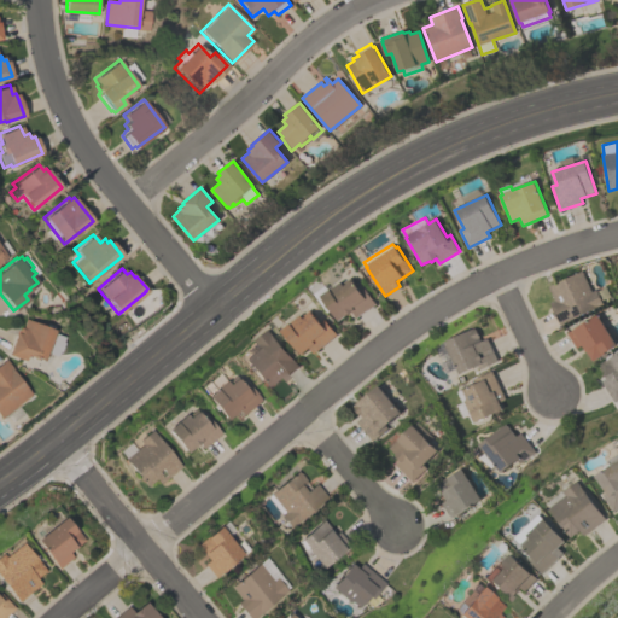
[(602,305),(560,325),(549,303),(554,301),(548,286),(582,270),(592,291),(595,290),(602,305)]
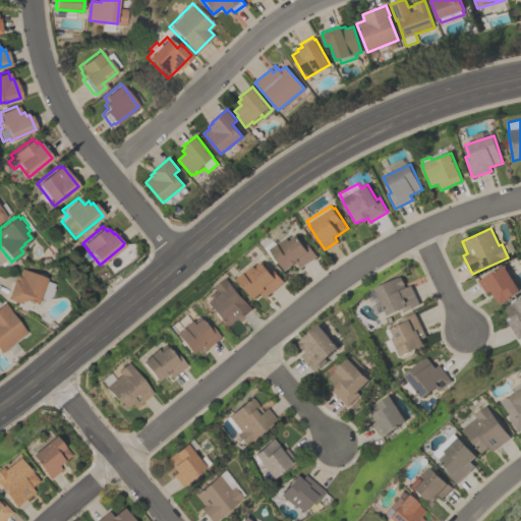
[(267,248),(276,241),(278,244),(288,238),(289,239),(297,234),(303,244),(307,241),(317,256),(300,268),(298,264),(287,271),(281,262),(277,264),(267,248)]
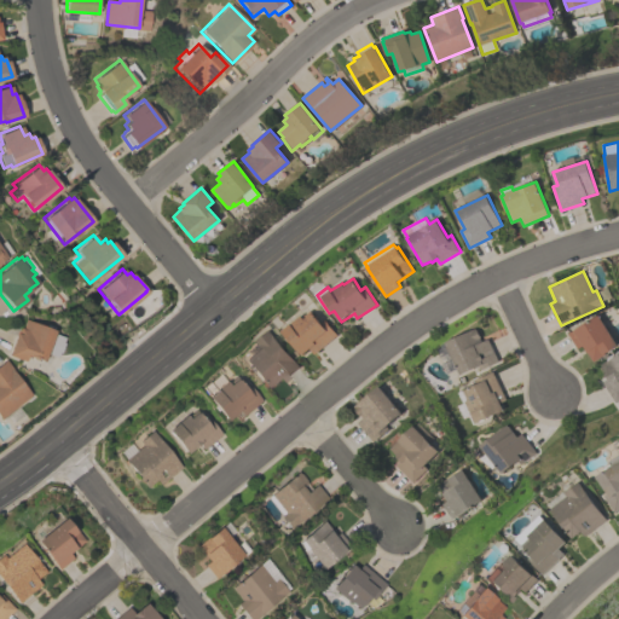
[(339,335),(316,354),(311,350),(304,356),(284,331),(302,316),(304,317),(312,311),(322,323),(325,319),(339,335)]
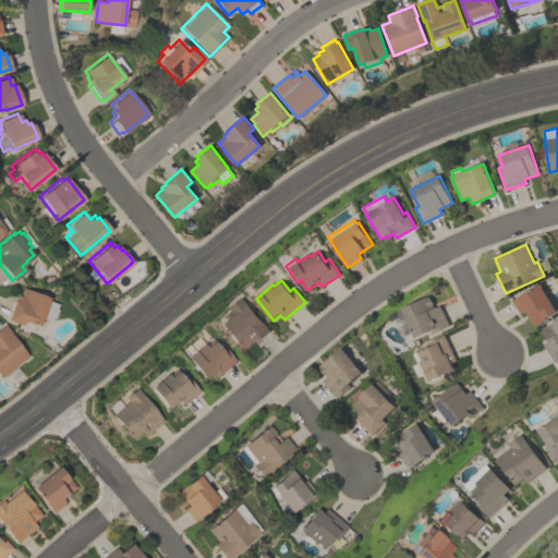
[(557,312),(534,326),(525,312),(520,314),(511,301),(540,283),(557,312)]
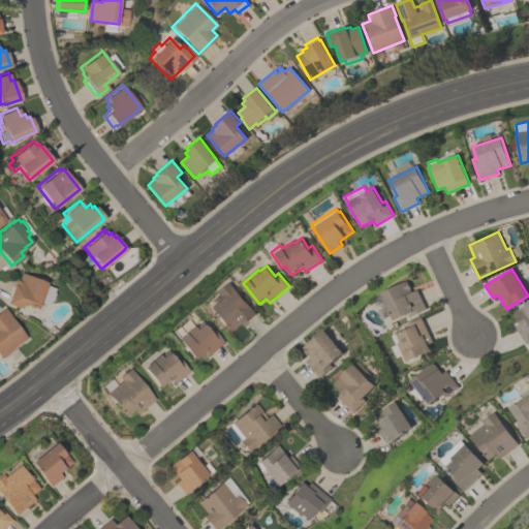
[(36,309),(21,304),(20,308),(5,303),(12,283),(13,284),(16,279),(18,280),(21,273),(47,282),(45,284),(55,287),(49,304),(39,301),(36,309)]
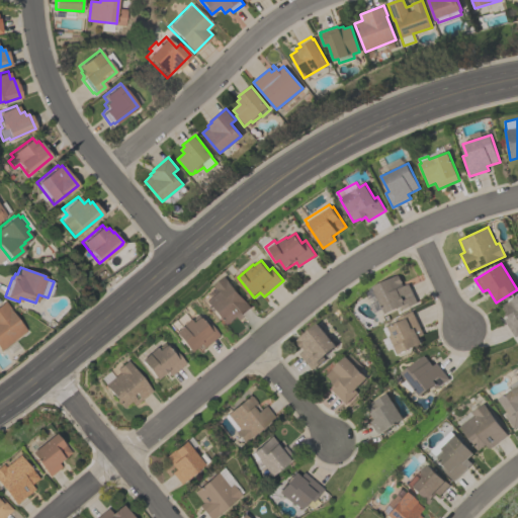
[(409,283),(418,301),(403,310),(402,307),(386,314),(373,287),(398,275),(399,276),(400,275),(403,282),(402,282),(404,286),(409,283)]
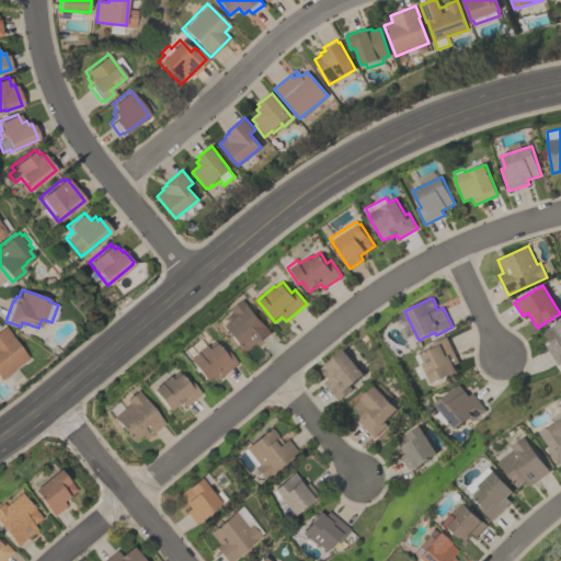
[(241,352),(220,325),(236,313),(232,309),(245,299),(272,333),(255,346),(252,343),(241,352)]
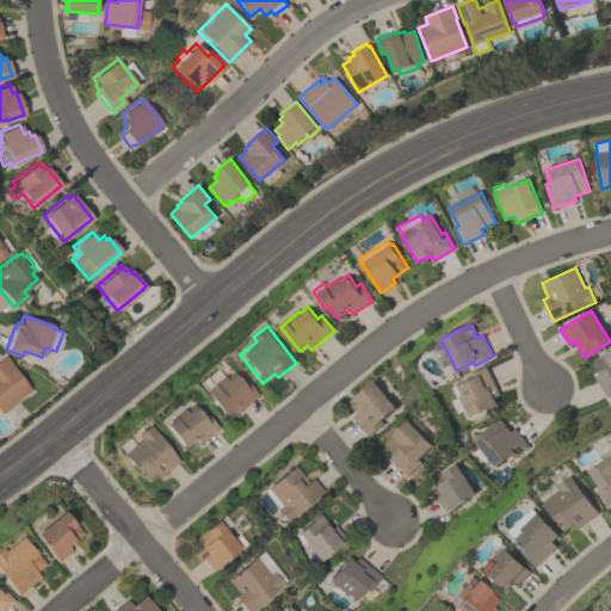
[(592,360),(610,349),(610,394),(606,397),(594,378),(599,375),(596,369),(597,368),(592,360)]
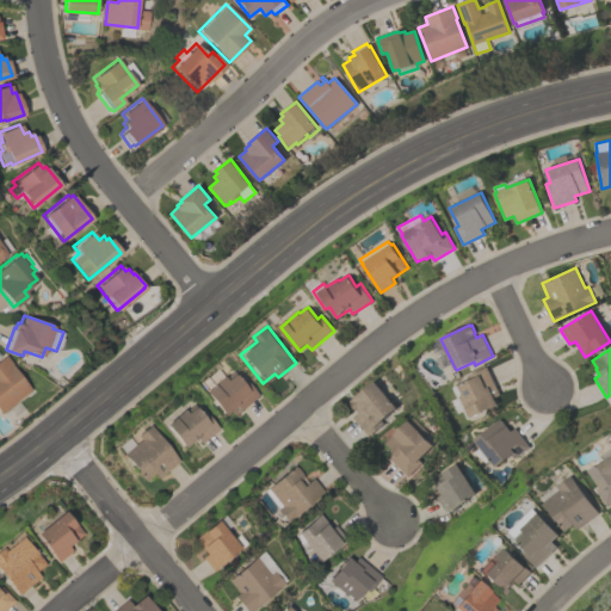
[(30,390),(0,412),(0,358),(5,355),(12,364),(11,364),(30,390)]
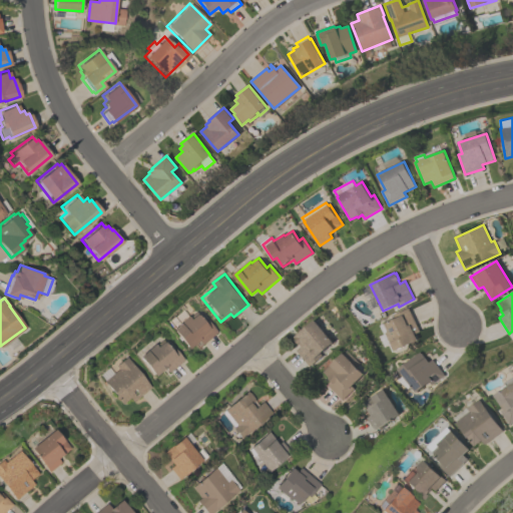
[(395,351),(386,333),(388,332),(384,324),(395,319),(393,315),(409,308),(420,332),(415,334),(418,340),(395,351)]
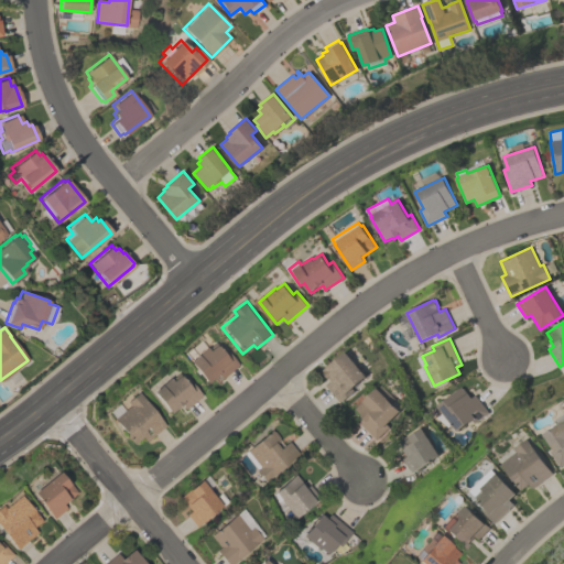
[(213,343),(219,350),(223,347),(237,365),(215,382),(210,378),(205,382),(187,361),(188,361),(181,353),(187,347),(194,355),(204,347),(206,348),(213,343)]
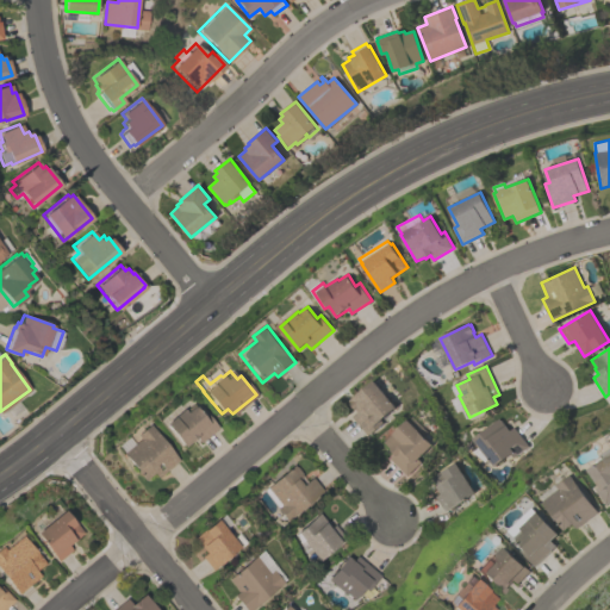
[(349,400),(373,380),(396,408),(380,421),(383,424),(368,435),(354,418),(353,419),(352,417),(358,412),(355,409),(354,410),(348,403),(349,402),(349,400)]
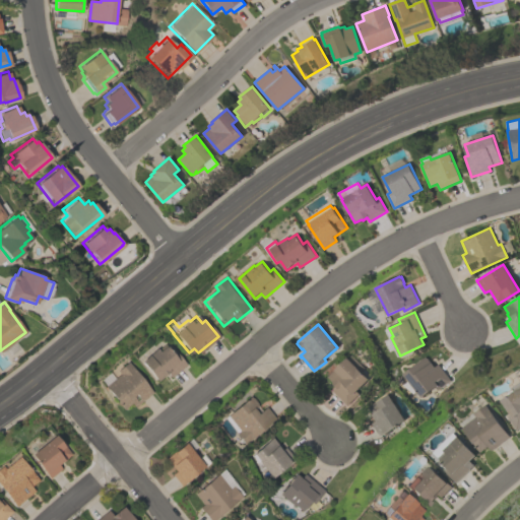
[(155,381),(139,362),(154,348),(155,349),(163,343),(170,352),(173,350),(185,364),(169,377),(165,372),(155,381)]
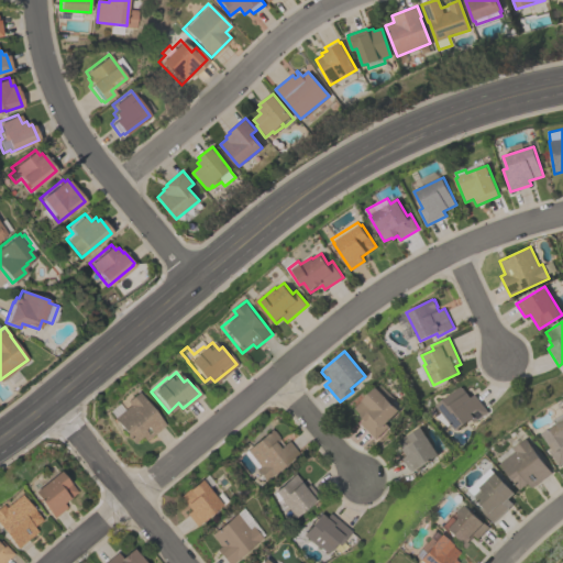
[(375,438),(361,423),(364,419),(360,416),(361,415),(355,409),(377,387),(399,410),(386,423),(387,426),(375,438)]
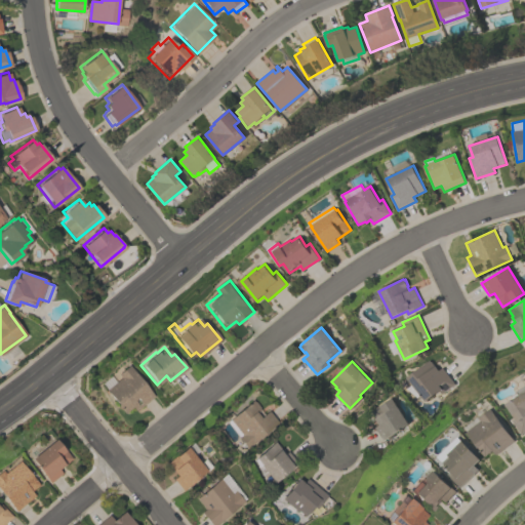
[(454,385),(441,394),(439,392),(426,402),(420,395),(417,397),(407,389),(412,385),(407,377),(430,361),(431,362),(432,361),(438,370),(442,368),(454,385)]
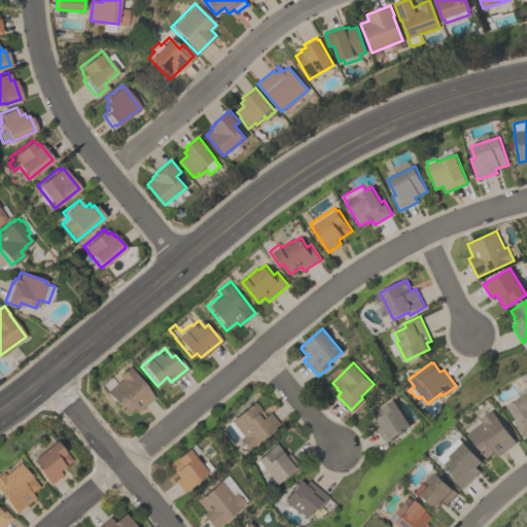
[(104,391),(119,379),(116,376),(128,366),(153,397),(135,413),(131,409),(124,415),(104,391)]
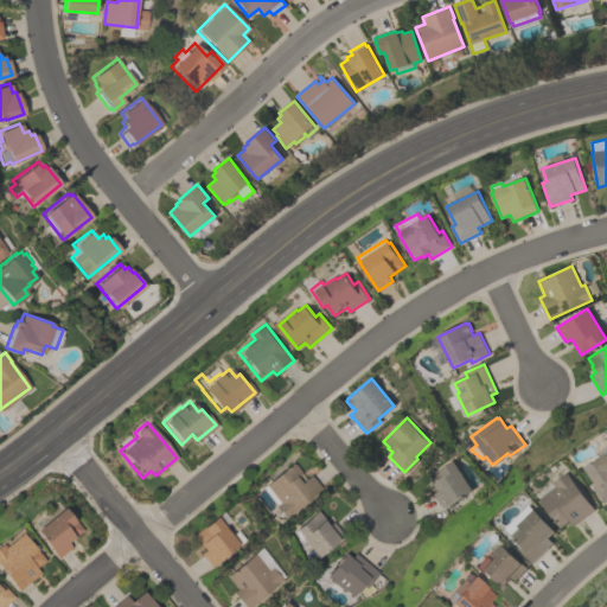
[(606,499),(602,503),(592,486),(595,484),(586,468),(601,458),(598,453),(606,446),(606,499)]
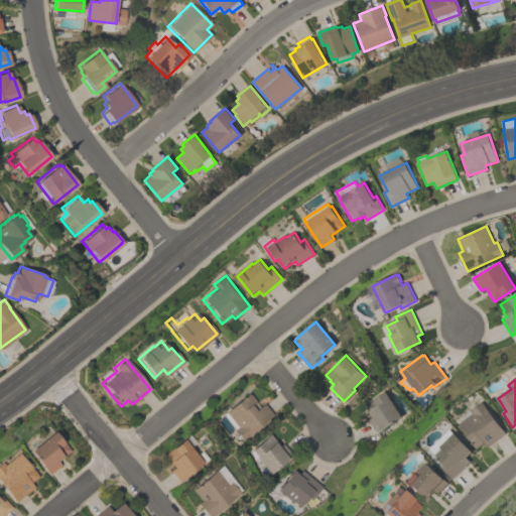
[(368,420),(373,417),(364,403),(374,397),(374,398),(385,392),(401,417),(386,426),(387,428),(379,433),(377,431),(375,432),(368,420)]
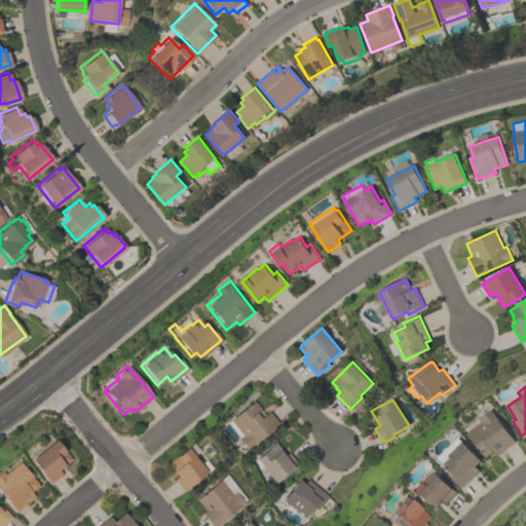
[(277,422),(247,448),(225,422),(251,401),(253,403),(254,402),(258,407),(258,408),(259,410),(255,413),(259,418),(267,411),(277,422)]
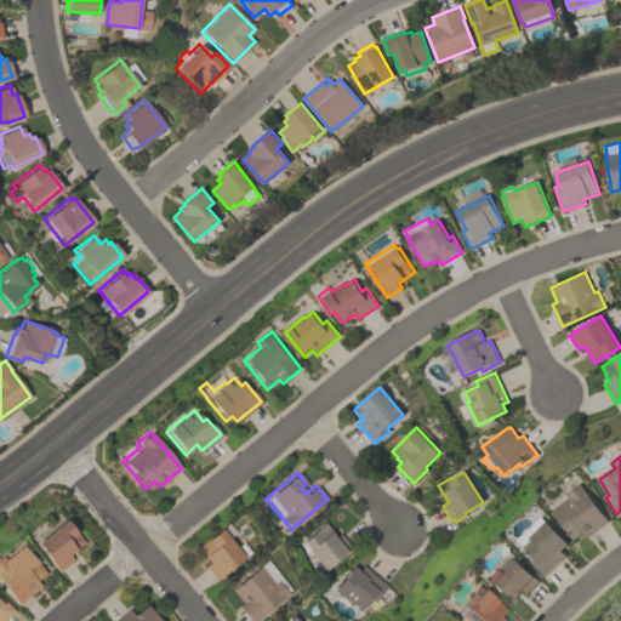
[(551,512),(569,499),(567,494),(580,484),(609,522),(586,539),(582,534),(573,541),(551,512)]
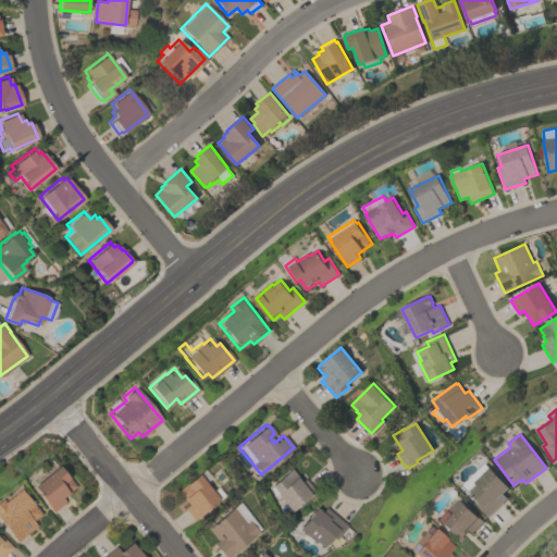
[(51,511),(31,487),(57,466),(65,477),(66,477),(74,486),(61,497),(64,502),(51,511)]
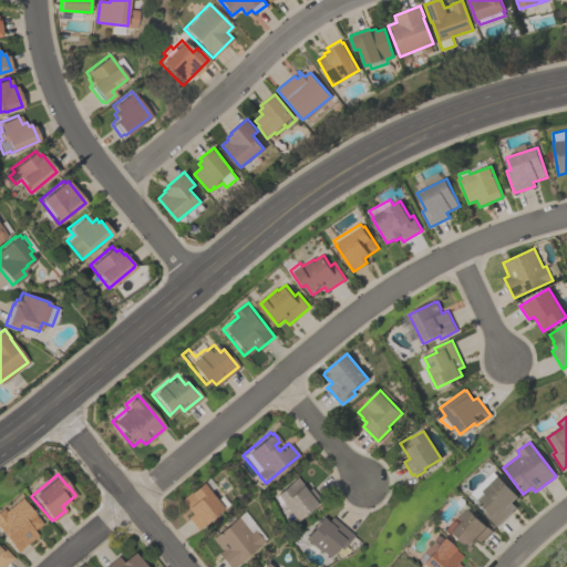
[(271,496),(295,476),(306,490),(309,487),(319,500),(295,521),(286,509),(281,513),(271,496)]
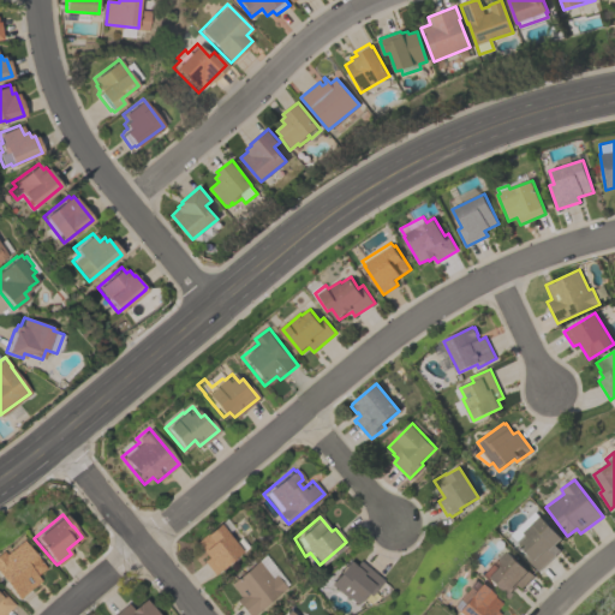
[(556,555),(539,571),(525,556),(527,553),(518,542),(525,535),(524,533),(541,517),(562,539),(551,549),(556,555)]
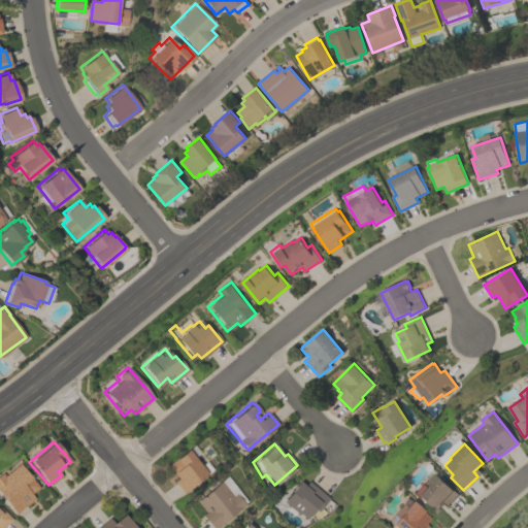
[(206,473),(182,493),(172,482),(177,477),(167,464),(175,457),(176,458),(187,449),(206,473)]
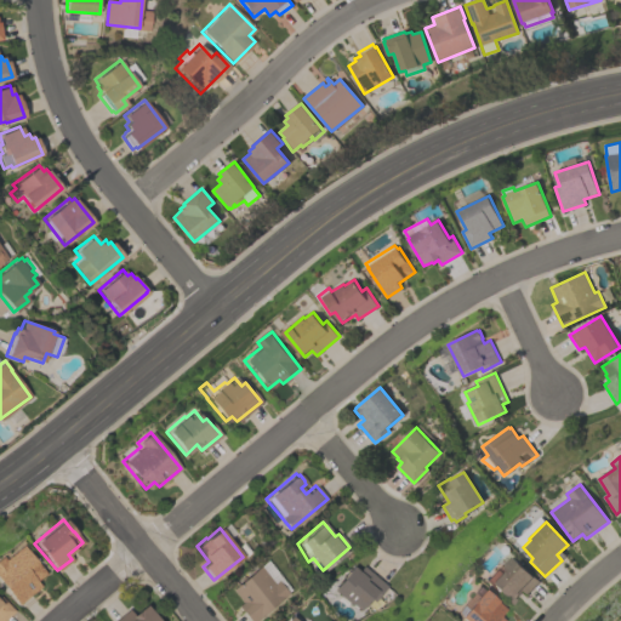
[(18,604),(0,582),(0,556),(4,559),(21,545),(45,573),(35,581),(40,586),(18,604)]
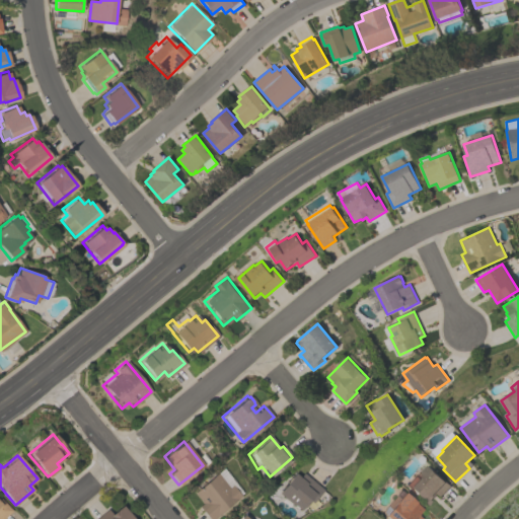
[(404,485),(413,475),(416,478),(429,465),(450,487),(440,497),(437,494),(426,505),(404,485)]
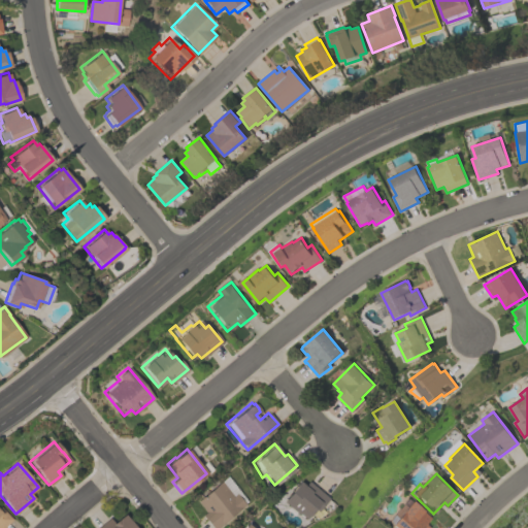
[(215,527),(212,527),(201,515),(205,512),(196,501),(220,481),(232,495),(235,492),(244,503),(215,527)]
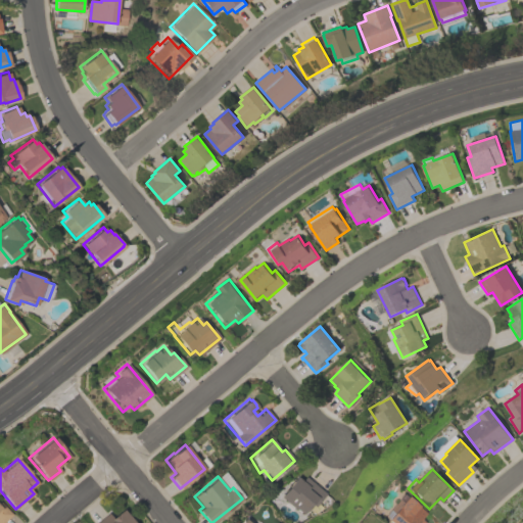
[(279,497),(296,476),(300,480),(304,476),(325,492),(315,506),(312,504),(303,514),(296,508),(295,509),(283,500),(283,501),(279,497)]
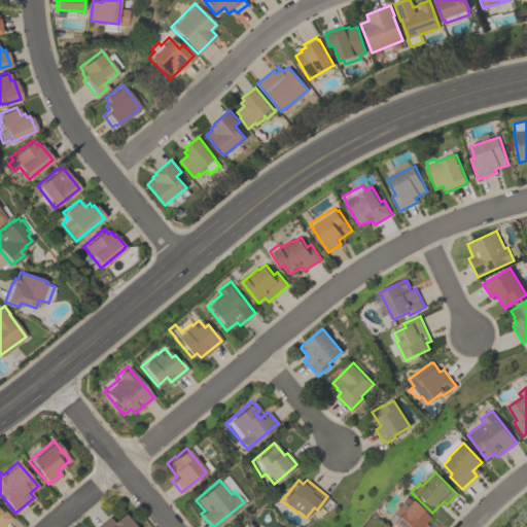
[(428,517),(423,522),(427,526),(426,526),(392,526),(389,524),(394,517),(391,514),(405,497),(409,500),(410,500),(428,517)]
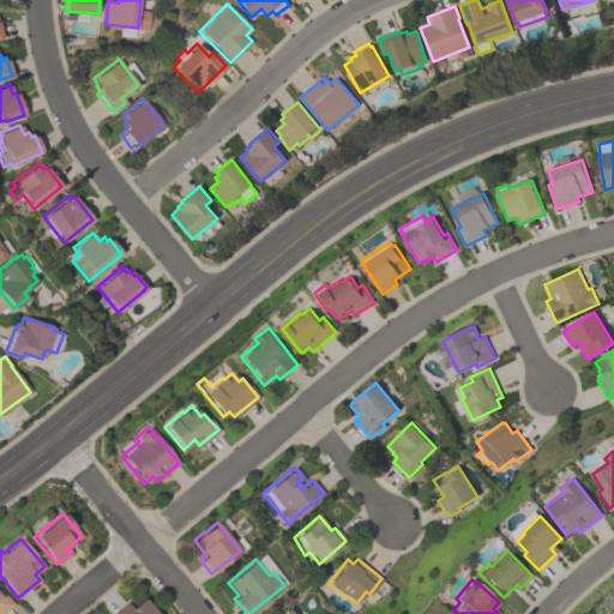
[(13,603),(2,613),(0,613),(0,595),(2,593),(13,603)]
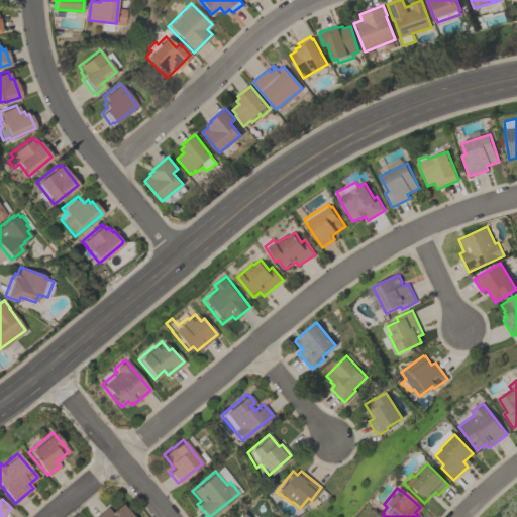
[(93,516),(106,507),(110,512),(121,504),(131,516),(93,516)]
